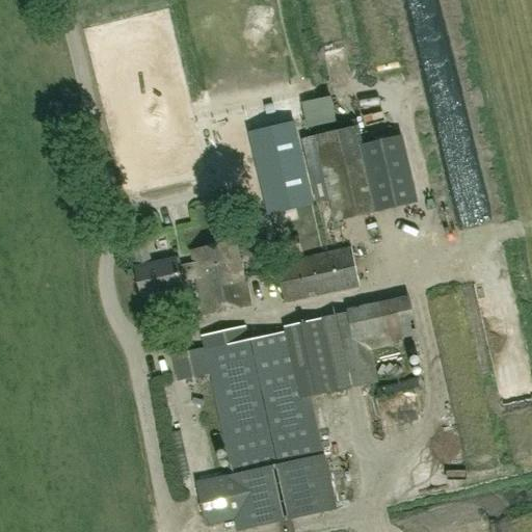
[(328,88),(303,98),(311,118),(337,109),(328,88)]
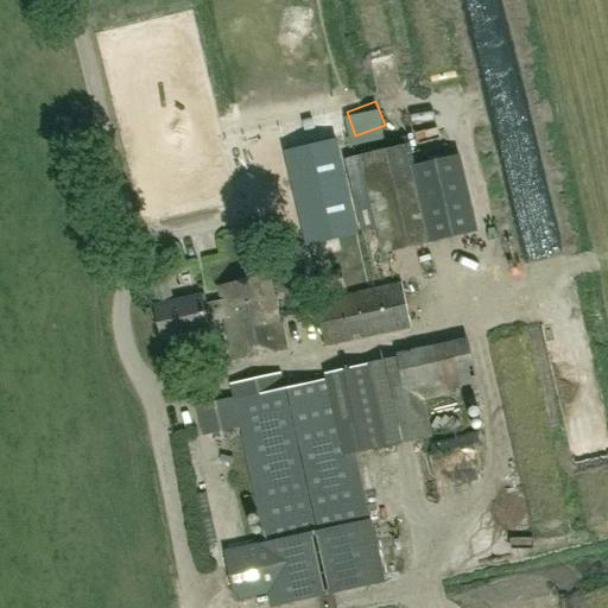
[(507,145),(513,164),(530,158),(524,139),(507,145)]
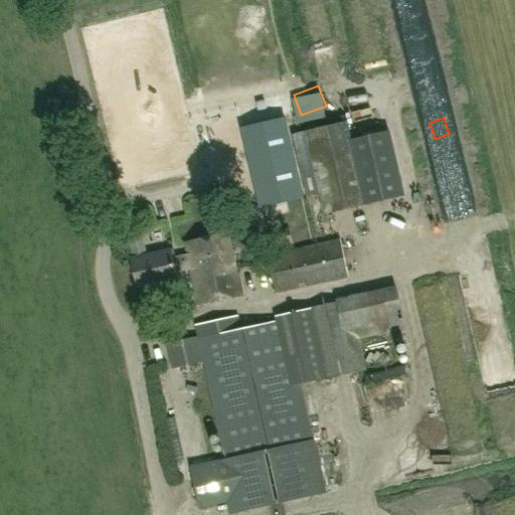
[(307,195),(320,192),(325,216),(367,206),(352,140),(348,123),(294,136),(307,195)]
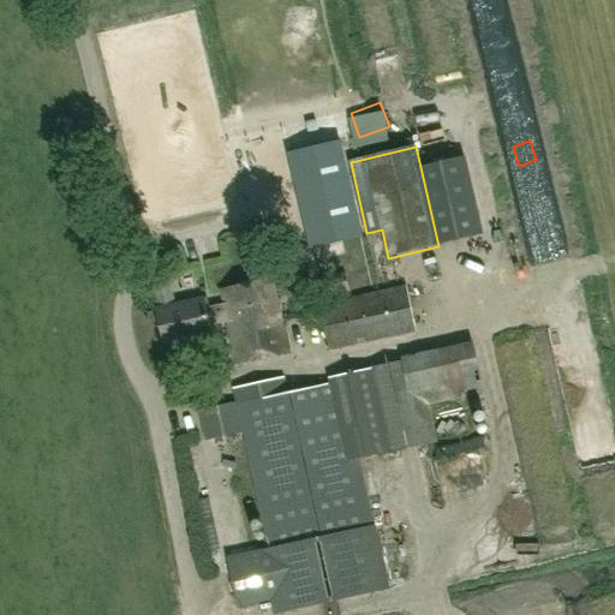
[(310,256),(368,243),(357,192),(298,206),(310,256)]
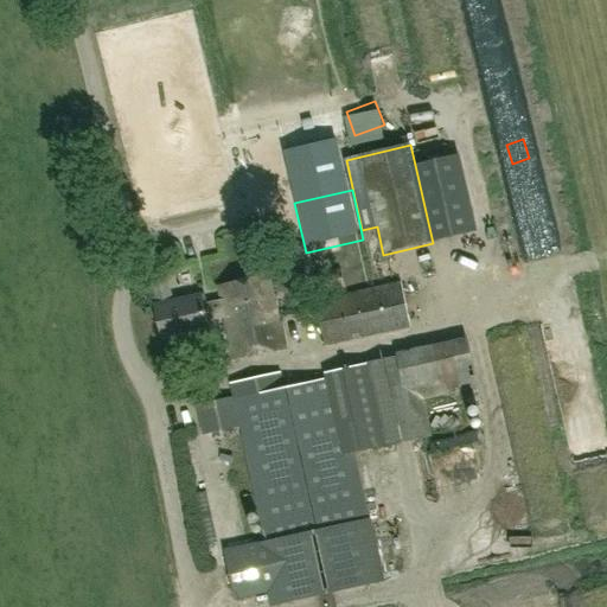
[(321,293),(344,287),(340,269),(317,274),(321,293)]
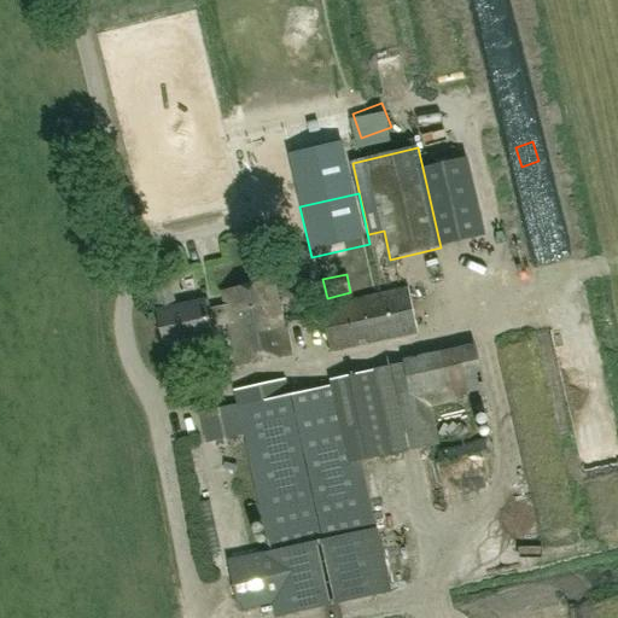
[(239,365),(291,354),(275,283),(223,293),(226,307),(229,324),(239,365)]
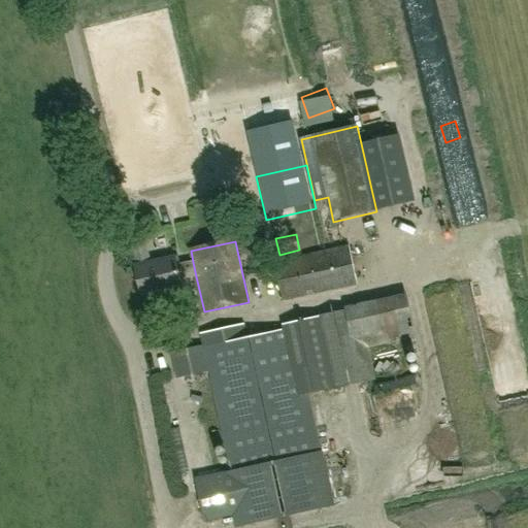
[(273,262),(284,301),(359,285),(350,245),(273,262)]
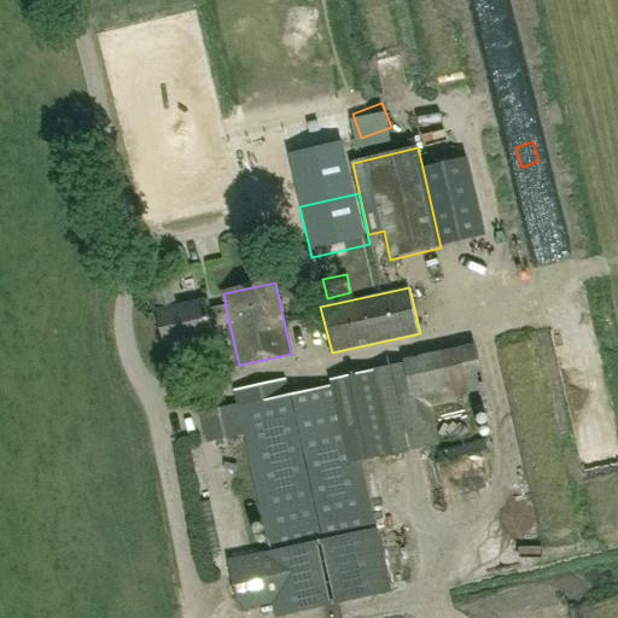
[(213,327),(229,324),(226,307),(207,310),(204,303),(162,313),(169,348),(174,347),(176,356),(217,348),(213,327)]
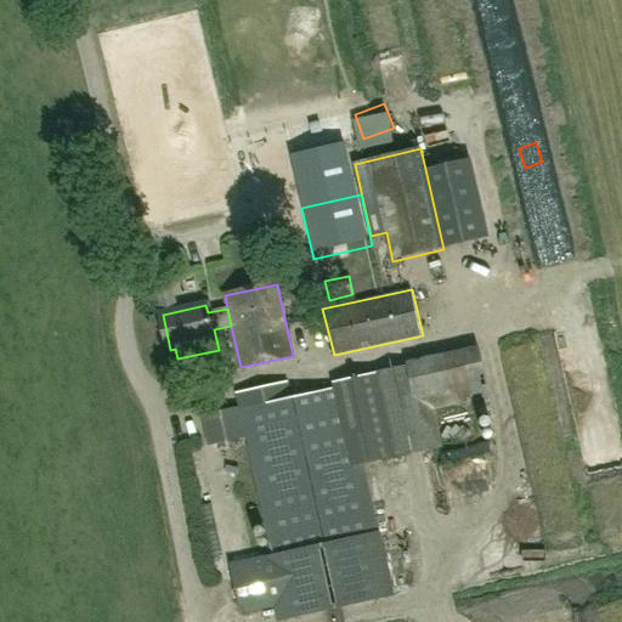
[(276,621),(393,595),(363,465),(384,462),(442,448),(424,362),(332,382),(333,389),(292,399),(288,382),(238,393),(273,557),(230,566),(241,615),(273,609),(276,621)]
